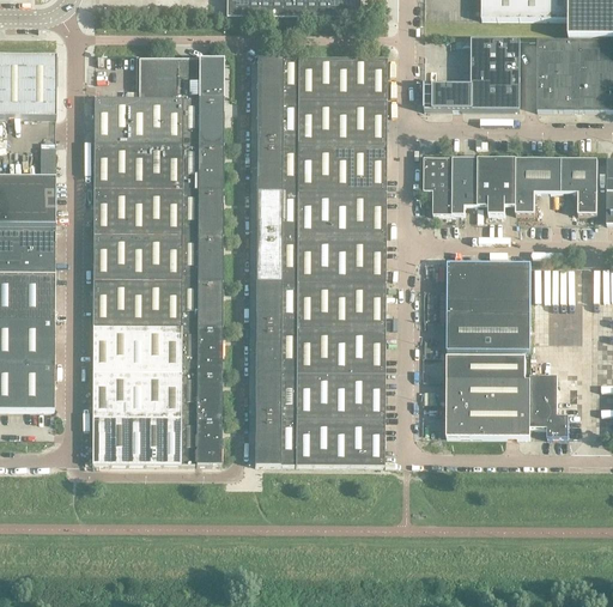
[(357,13),(356,0),(230,0),(230,12),(284,13),(284,18),(298,18),(298,13),(357,13)]
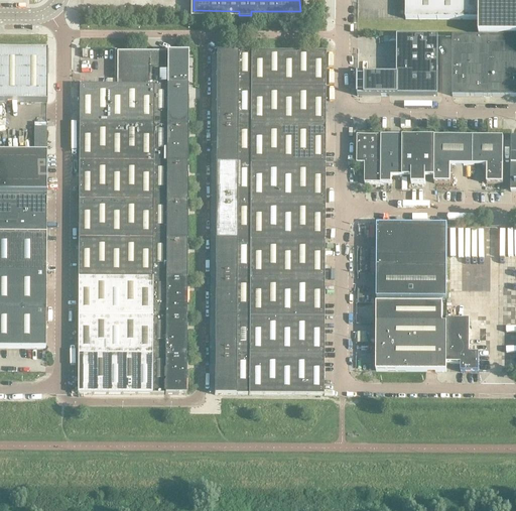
[(405,0),(405,15),(479,15),(479,0),(405,0)]
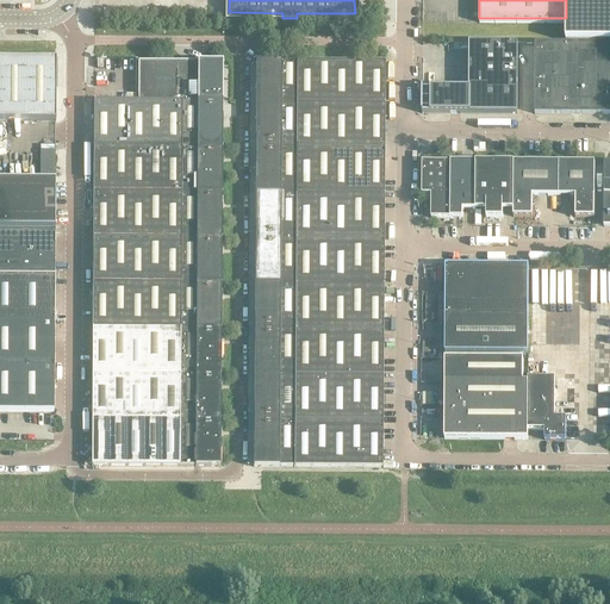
[(517,61),(518,38),(470,38),(470,61),(517,61)]
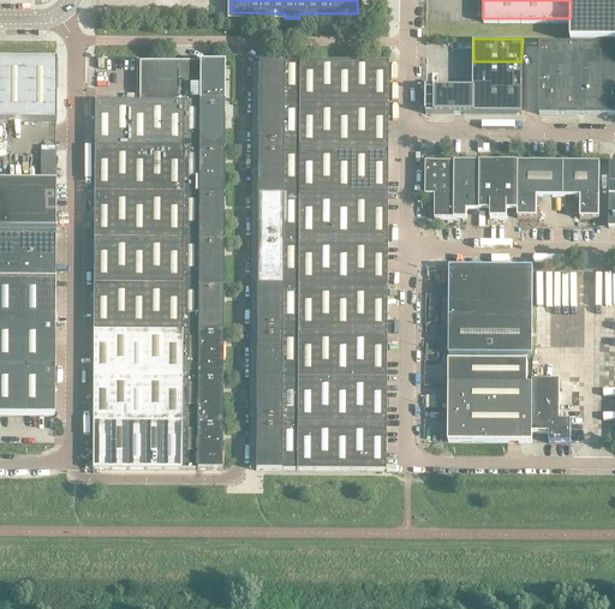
[(581,59),(581,39),(539,39),(539,59),(581,59)]
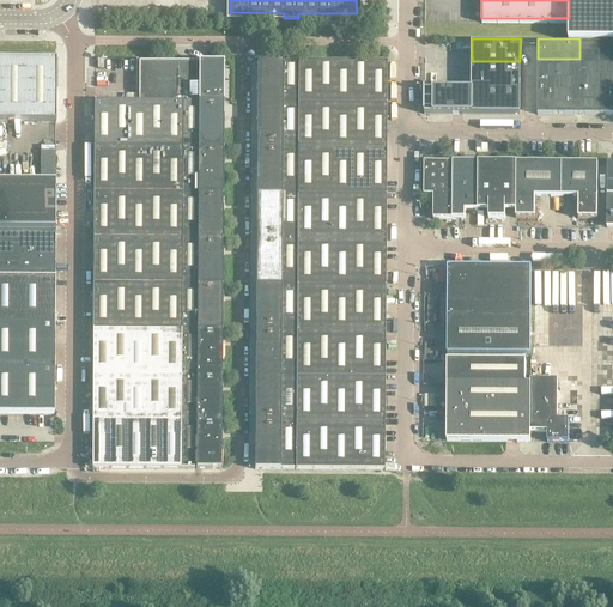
[(612,59),(612,38),(580,38),(580,59),(612,59)]
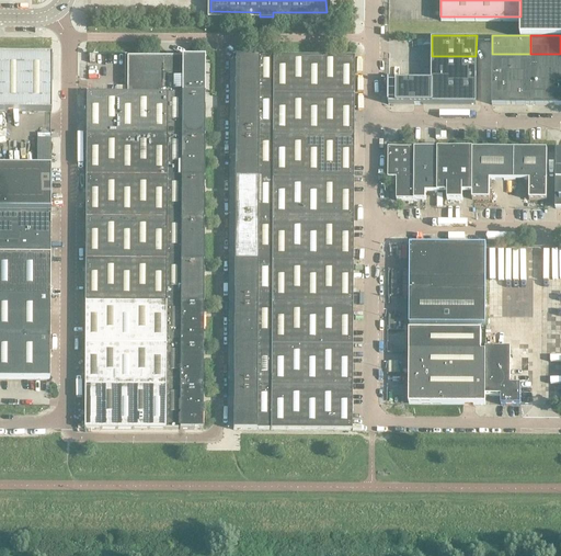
[(0,105),(50,106),(52,56),(52,50),(45,50),(0,49),(0,105)]
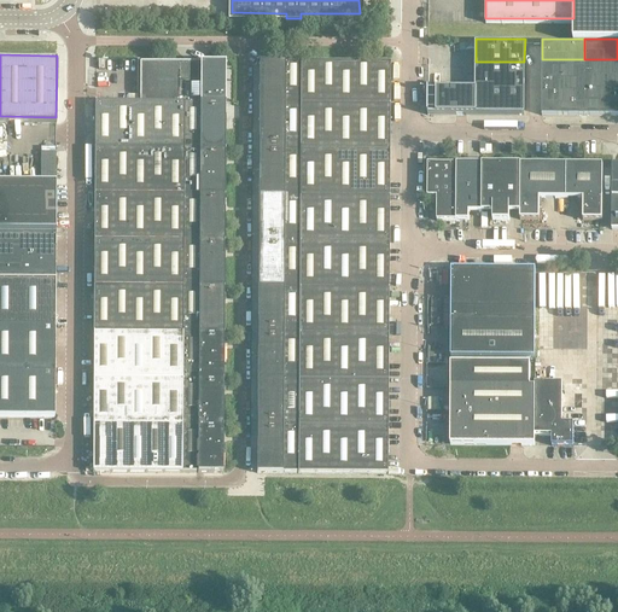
[(225,145),(226,98),(226,57),(140,57),(140,98),(95,97),(94,144),(225,145)]
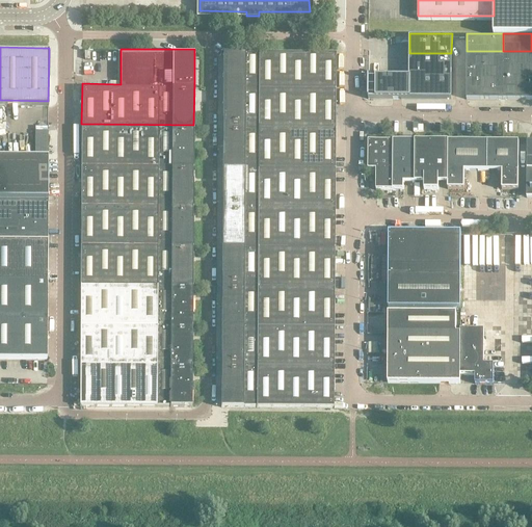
[(335,126),(336,50),(223,49),(222,125),(335,126)]
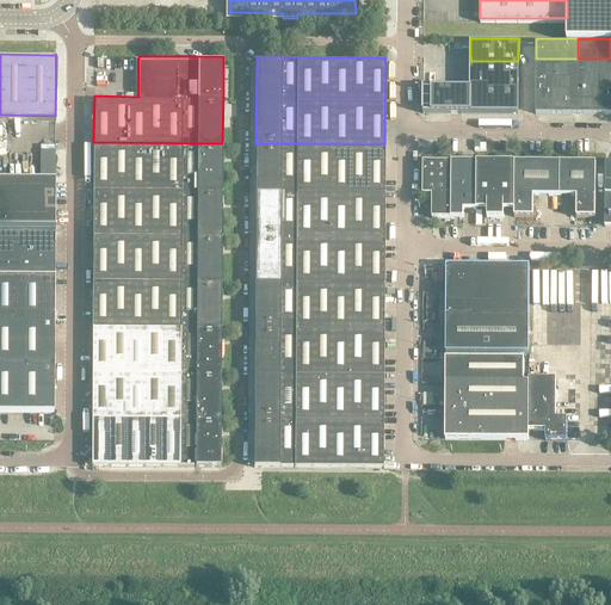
[(578,78),(578,59),(536,59),(536,78),(578,78)]
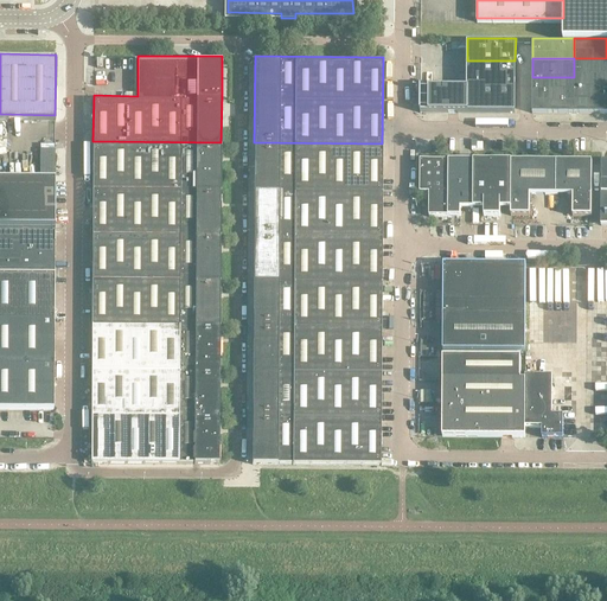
[(606,77),(606,58),(574,58),(574,77),(606,77)]
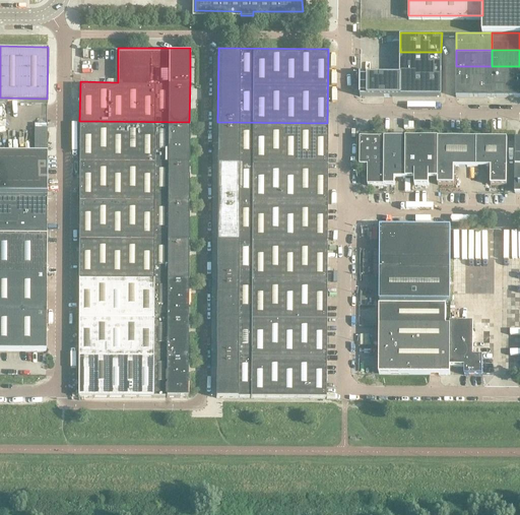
[(441,72),(441,52),(400,52),(400,71),(441,72)]
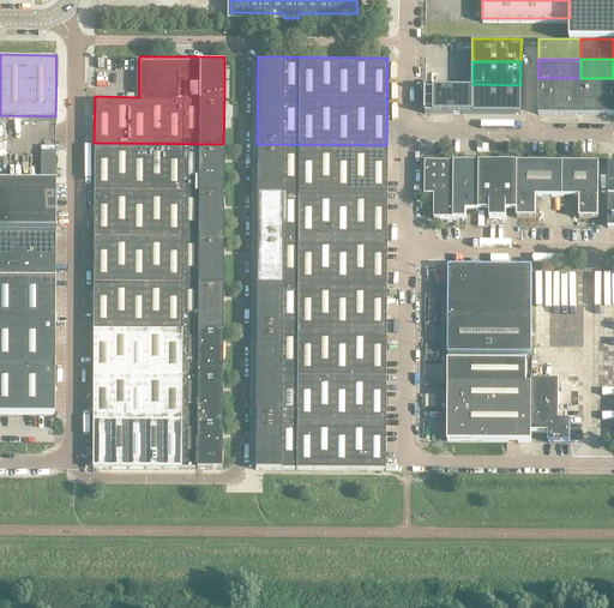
[(581,109),(581,78),(539,78),(537,109),(581,109)]
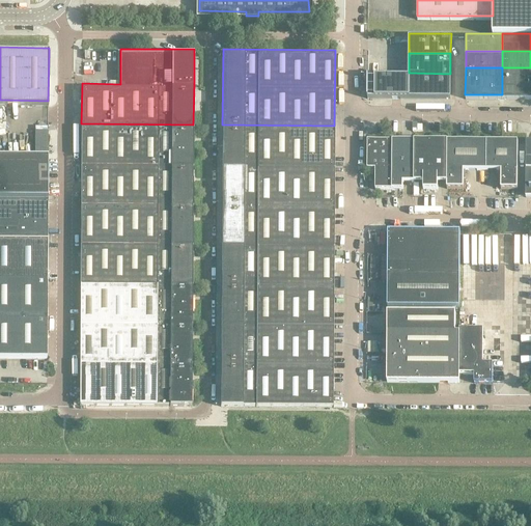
[(530,94),(530,67),(502,67),(502,94),(530,94)]
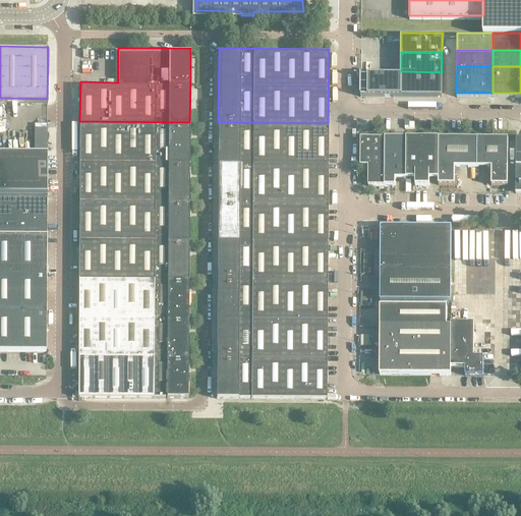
[(442,93),(442,72),(401,71),(360,71),(360,93),(442,93)]
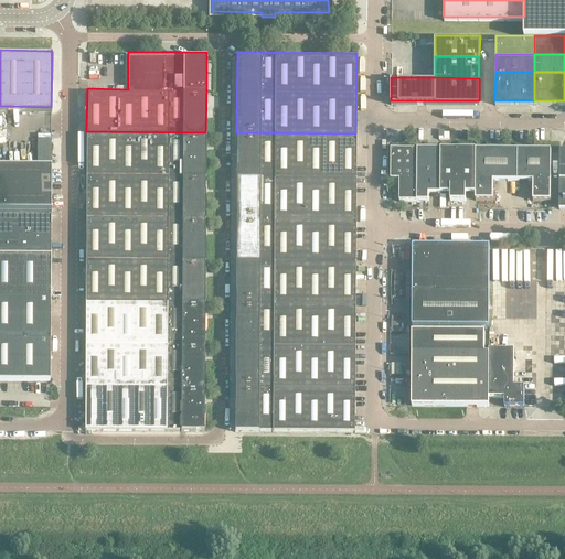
[(205,174),(205,146),(205,132),(86,131),(86,173),(205,174)]
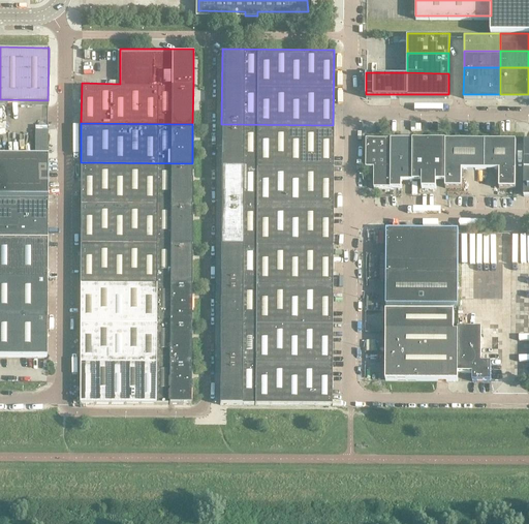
[(36,148),(47,149),(48,124),(38,124),(36,148)]
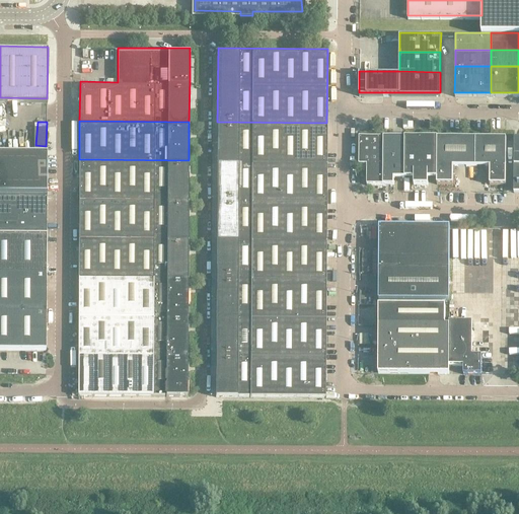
[(326,161),(326,123),(217,122),(217,160),(326,161)]
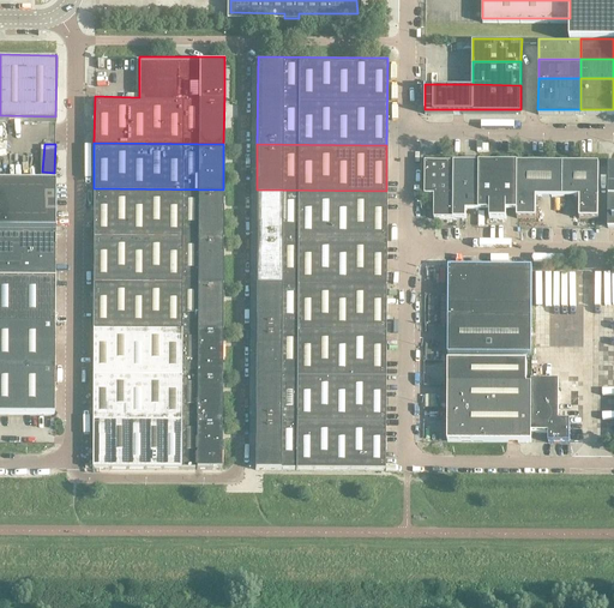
[(453,215),(453,157),(425,157),(425,191),(434,191),(434,214),(453,215)]
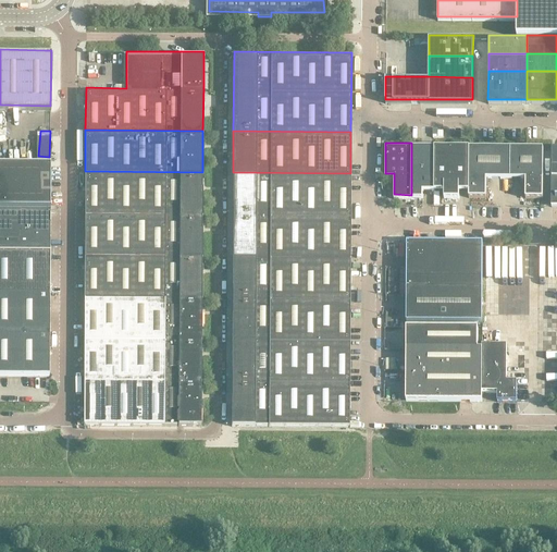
[(435,187),(435,143),(411,143),(411,195),(422,195),(422,187),(435,187)]
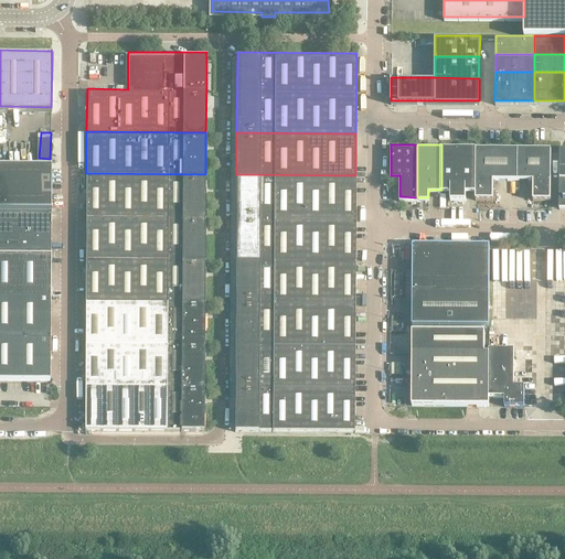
[(476,190),(476,144),(441,144),(441,190),(450,190),(450,197),(466,197),(466,190),(476,190)]
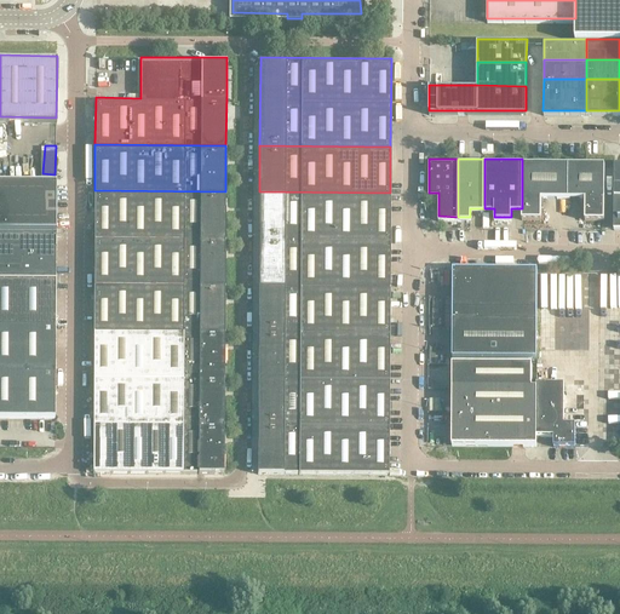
[(568,194),(568,160),(522,159),(522,208),(522,214),(541,216),(541,194),(568,194)]
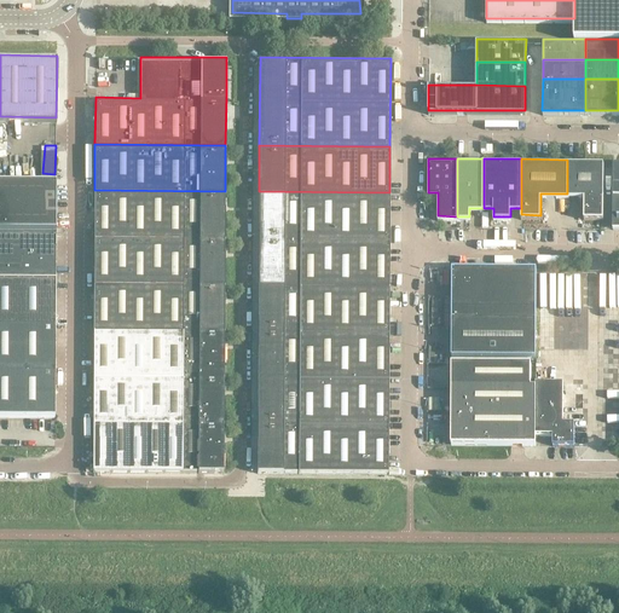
[(603,215),(603,160),(567,160),(567,194),(584,194),(584,215),(603,215)]
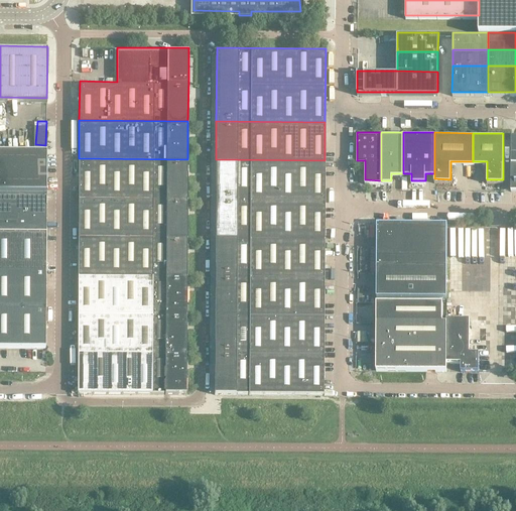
[(0,188),(46,189),(46,149),(0,148),(0,188)]
